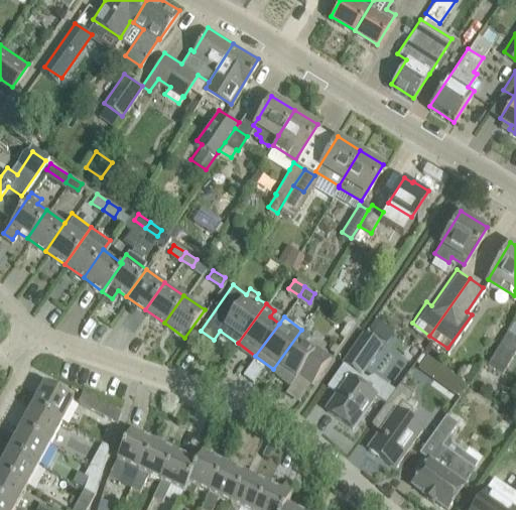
[(291,382),(298,372),(311,381),(331,354),(316,344),(313,348),(304,342),(309,335),(301,330),(273,369),(291,382)]
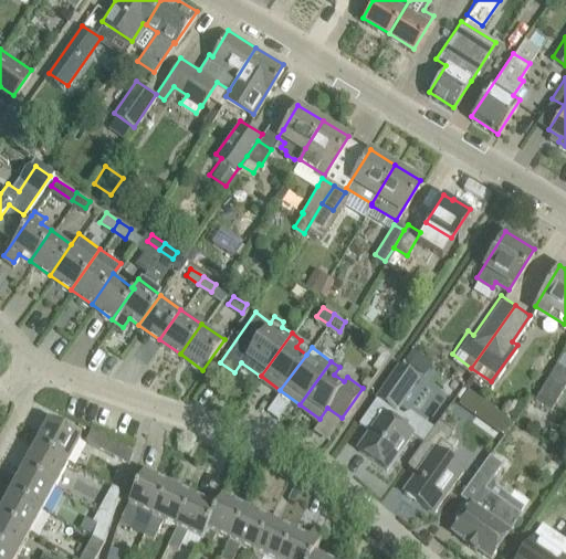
[(417,373),(399,361),(377,394),(389,402),(358,446),(387,465),(411,429),(397,419),(402,410),(396,405),(417,373)]
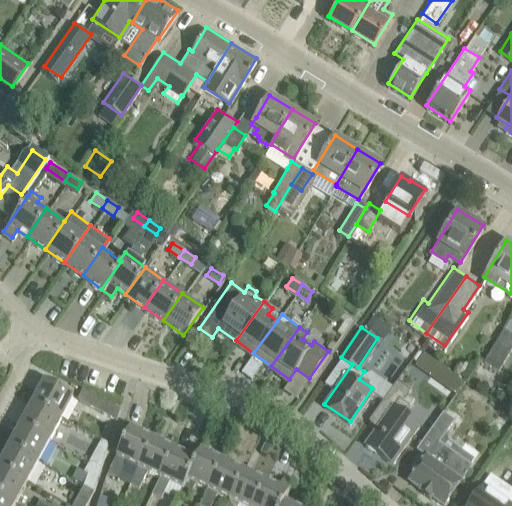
[(498,367),(511,344),(511,332),(504,327),(484,359),(498,367)]
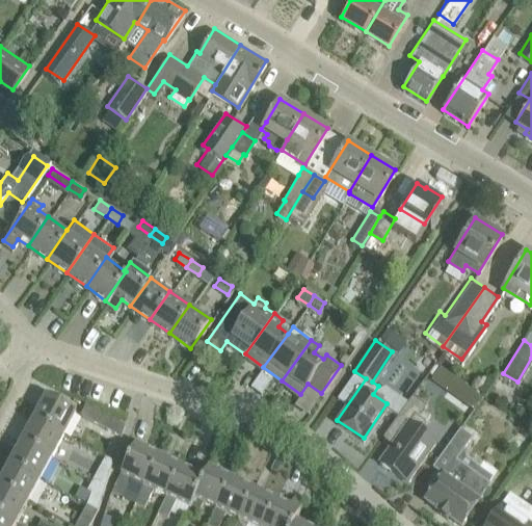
[(441,363),(432,375),(447,386),(456,373),(441,363)]
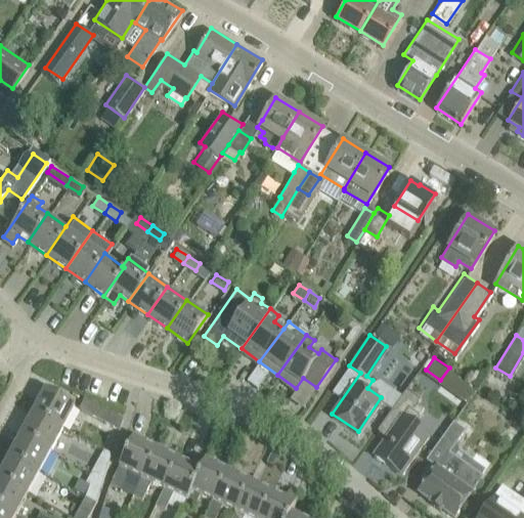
[(46,386),(34,408),(62,424),(75,402),(46,386)]
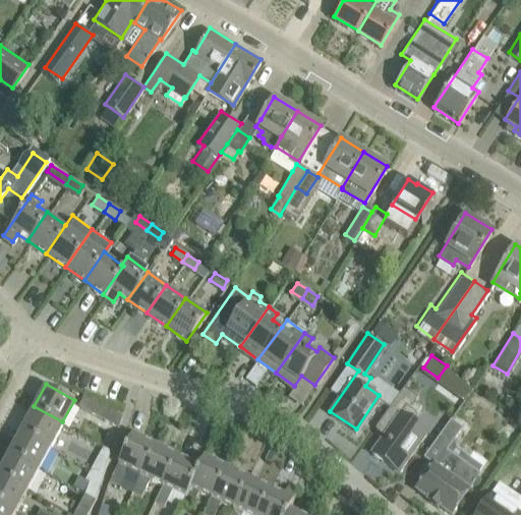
[(417,394),(404,384),(388,406),(398,413),(371,450),(403,472),(404,471),(399,468),(426,428),(411,417),(416,409),(410,404),(417,394)]
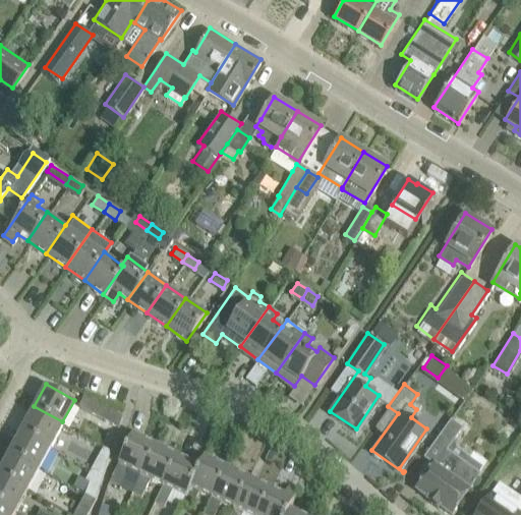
[(119,423),(122,411),(84,391),(78,402),(119,423)]
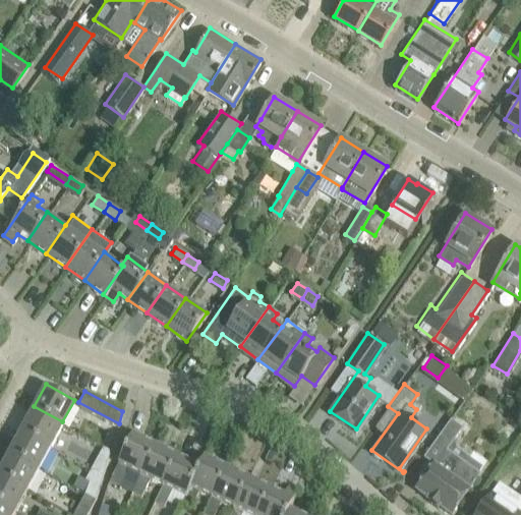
[(34,406),(21,427),(51,443),(62,421),(34,406)]
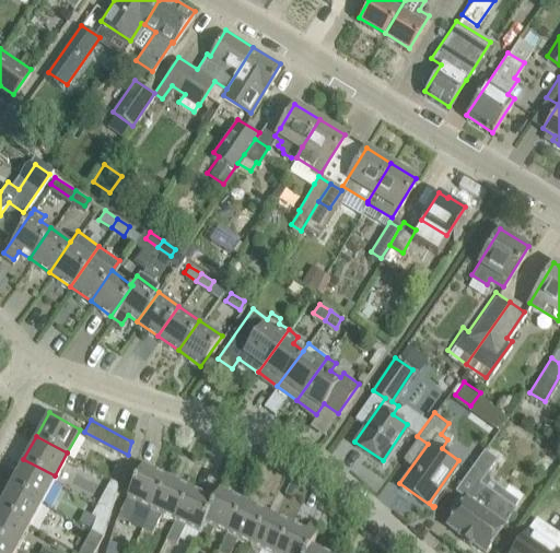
[(559,448),(557,445),(547,456),(555,463),(559,458),(559,448)]
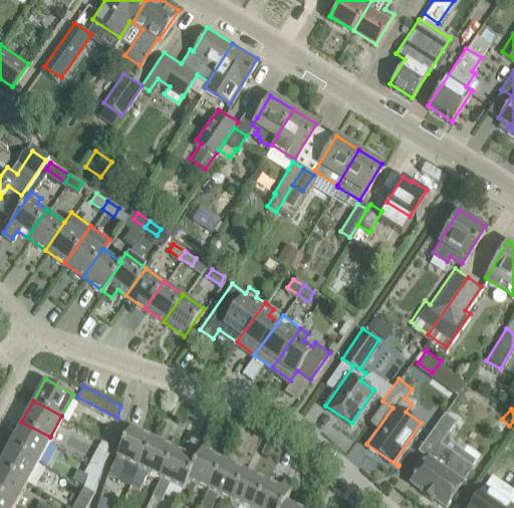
[(443,413),(431,431),(433,429),(443,437),(454,421),(443,413)]
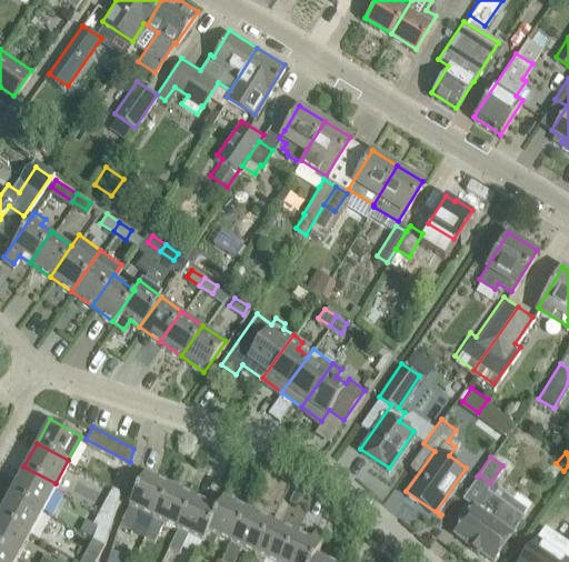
[(42,507),(56,483),(23,467),(11,490),(42,507)]
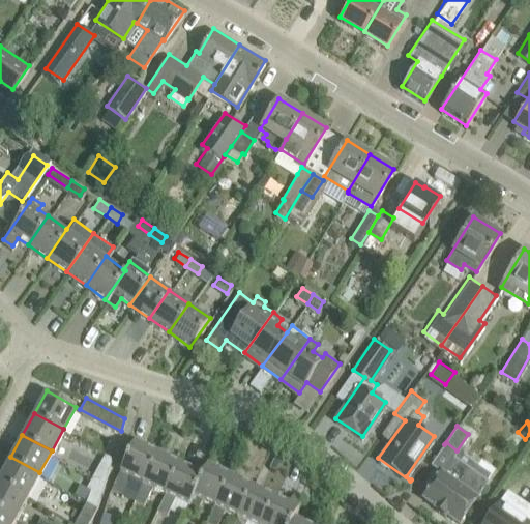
[(156,448),(135,438),(112,486),(122,490),(130,473),(142,478),(156,448)]
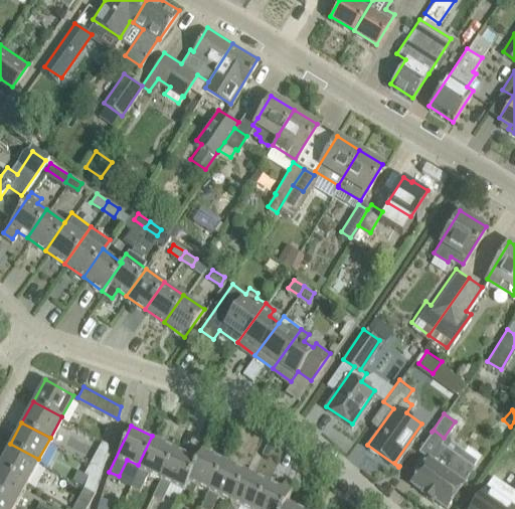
[(152,436),(138,465),(131,482),(140,487),(148,470),(161,476),(175,447),(152,436)]
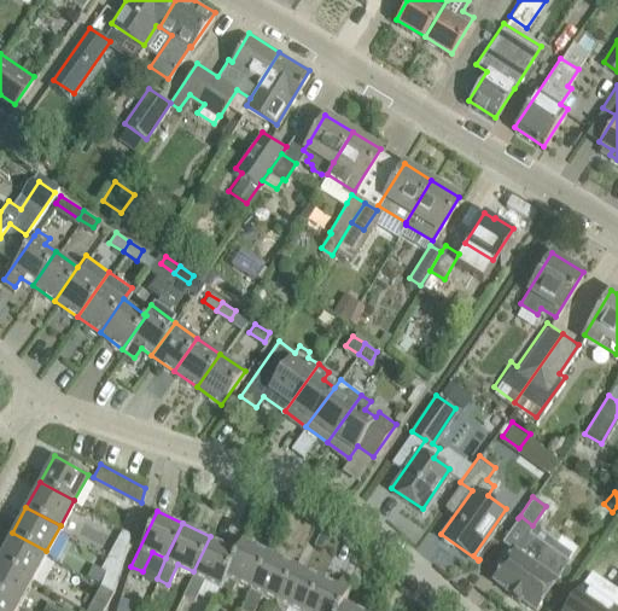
[(123,525),(108,552),(122,560),(132,530),(123,525)]
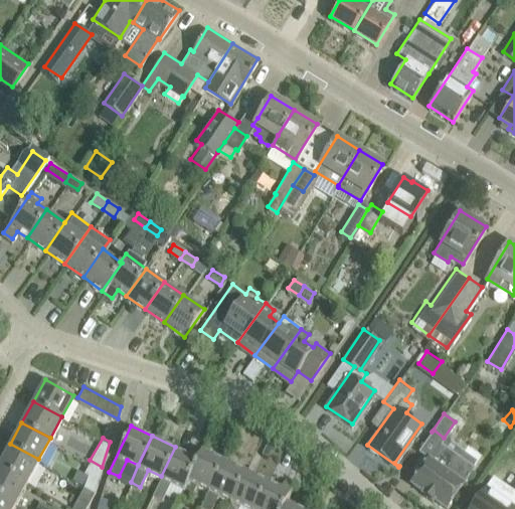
[(446,505),(475,465),(441,441),(411,481),(423,489),(422,491),(433,498),(434,497),(446,505)]
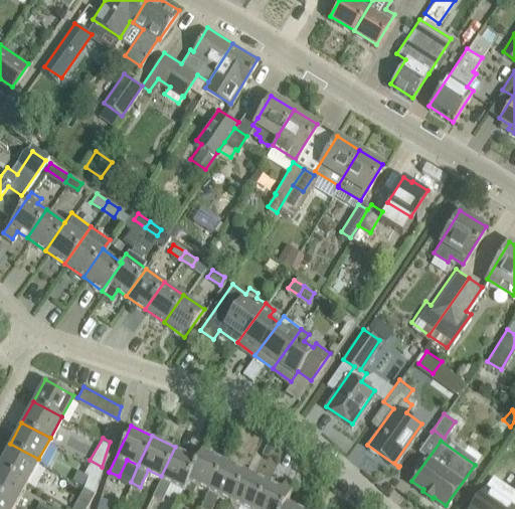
[(10,444),(0,462),(0,465),(27,480),(38,459),(10,444)]
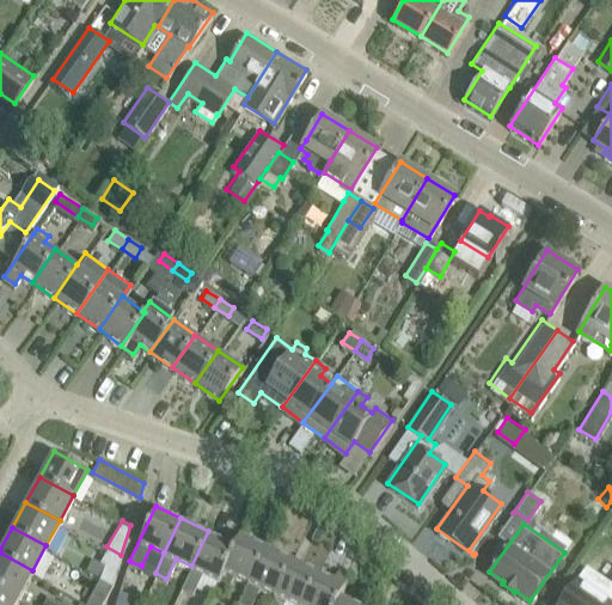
[(208,531),(191,566),(182,586),(193,591),(202,570),(216,578),(239,532),(230,527),(224,538),(208,531)]
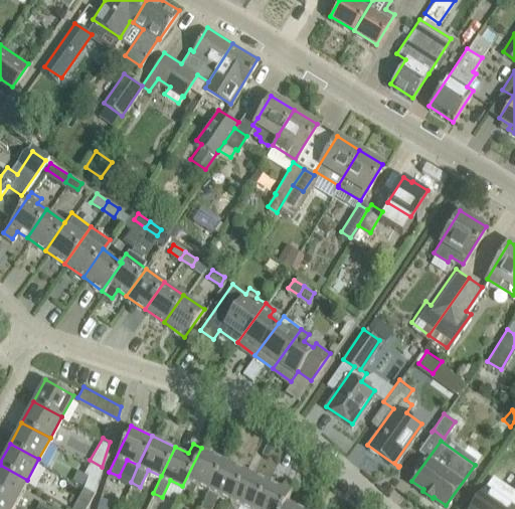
[(201,448),(182,486),(179,495),(188,499),(197,482),(209,488),(223,459),(201,448)]
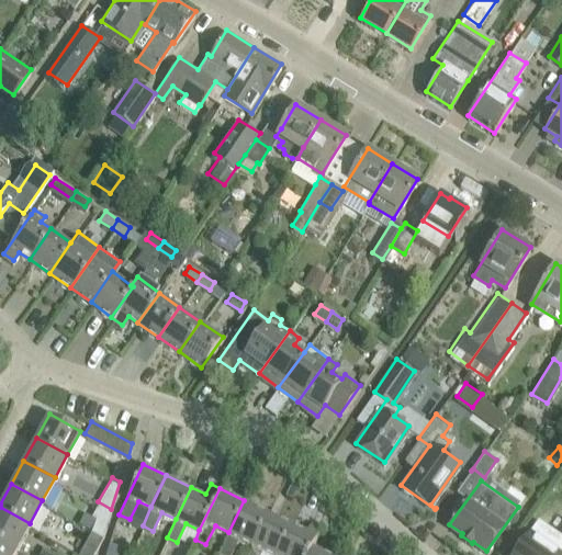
[(244,500),(228,532),(220,551),(227,554),(229,554),(238,536),(251,543),(267,511),(244,500)]
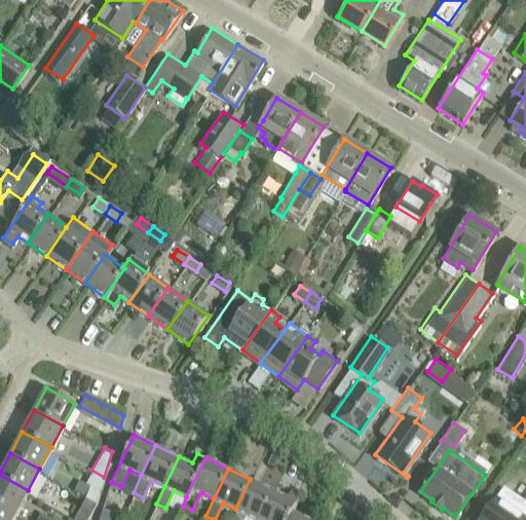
[(90,482),(85,494),(96,500),(104,477),(91,470),(86,480),(90,482)]
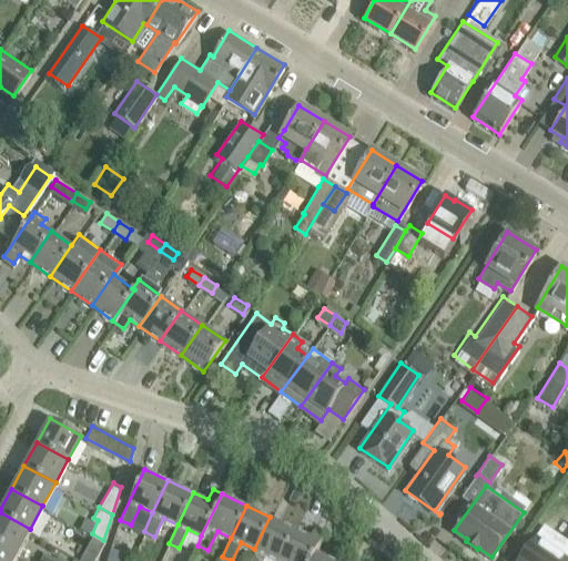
[(0,543),(17,553),(30,529),(0,512),(0,543)]
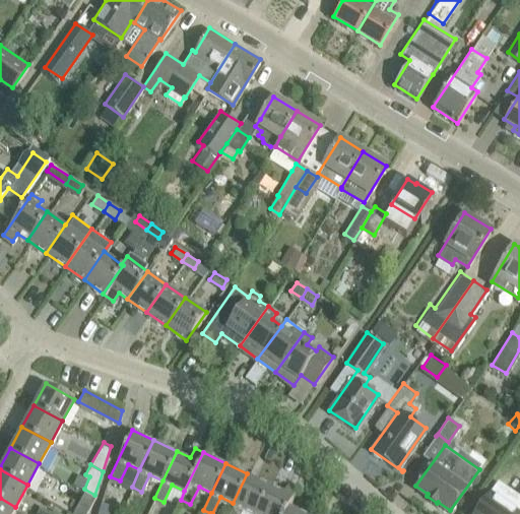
[(270,484),(247,473),(233,503),(228,513),(240,513),(243,508),(256,513),(270,484)]
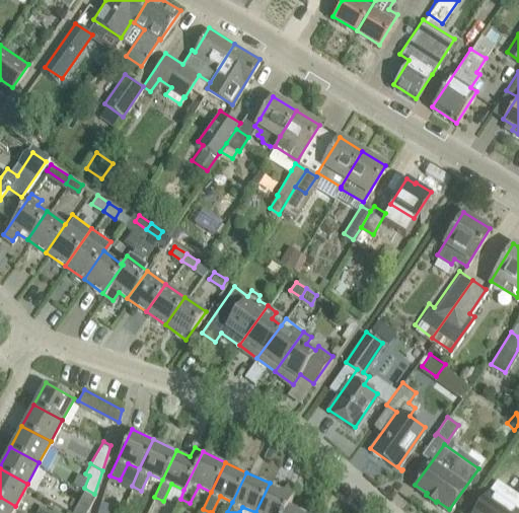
[(281,512),(286,503),(288,504),(297,485),(287,480),(283,490),(270,483),(255,512),(254,512),(281,512)]
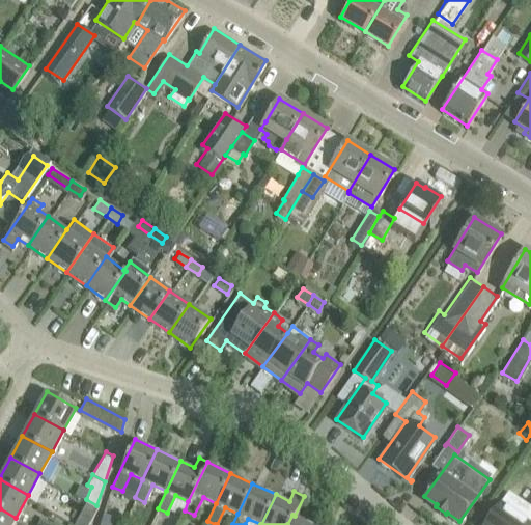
[(86,524),(92,513),(96,505),(86,499),(74,522),(83,524),(86,524)]
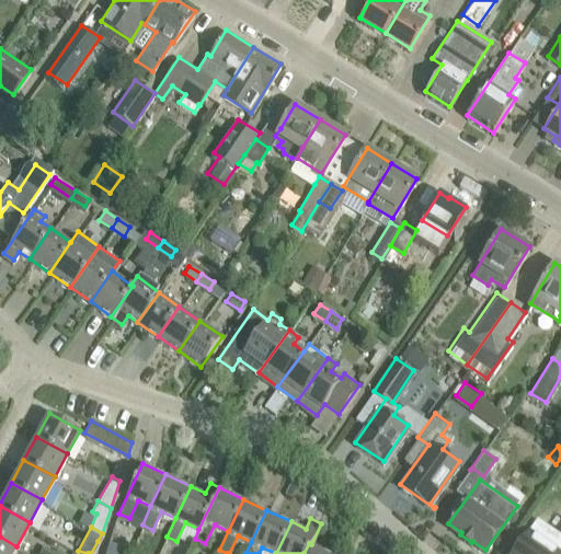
[(0,537),(0,553),(12,553),(16,546),(0,537)]
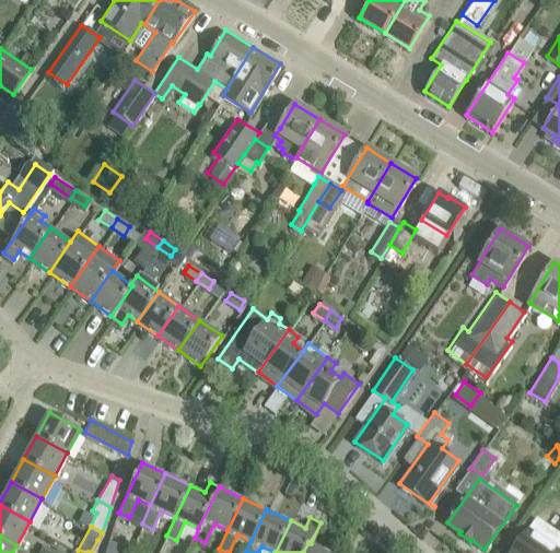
[(539,552),(526,541),(516,552),(559,552),(559,540),(549,552),(539,552)]
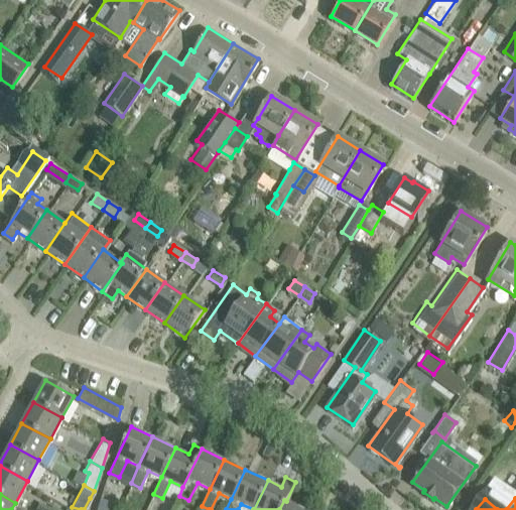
[(305,509),(286,501),(284,500),(279,509),(305,509)]
